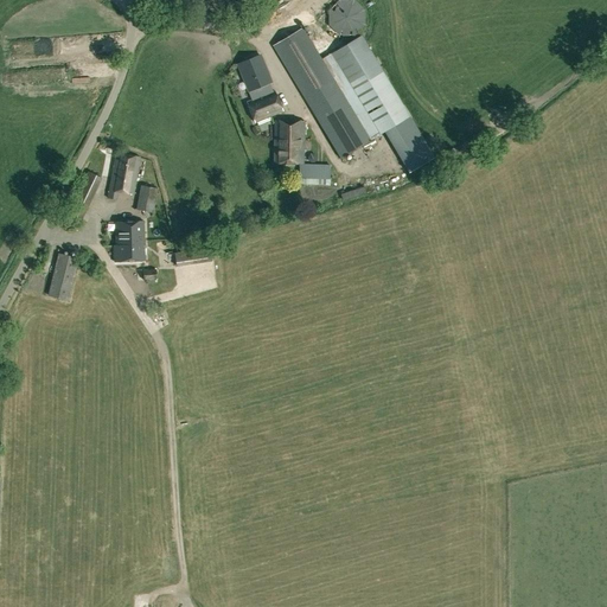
[(287,0),(298,10),(307,0),(287,0)]
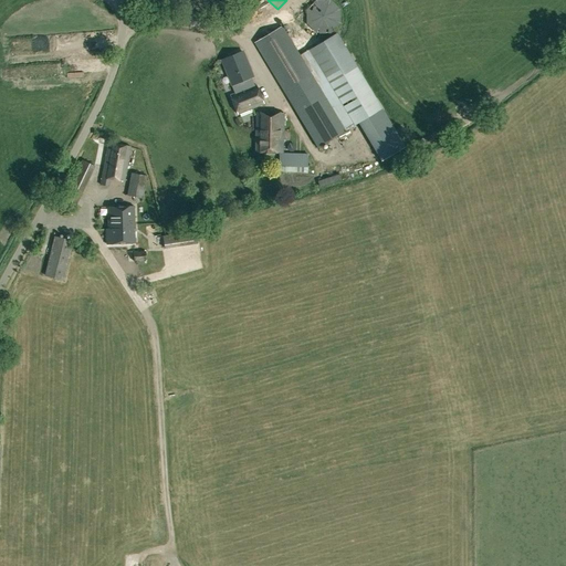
[(331,32),(341,22),(339,9),(329,0),(315,0),(306,10),(307,23),(317,33),(331,32)]
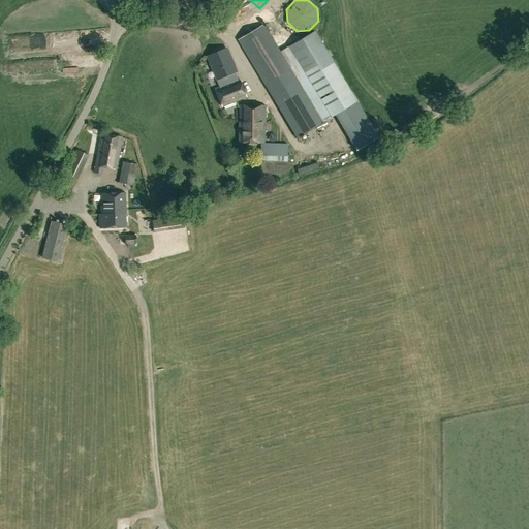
[(297,137),(322,122),(358,100),(315,30),(280,51),(265,24),(238,39),(297,137)]
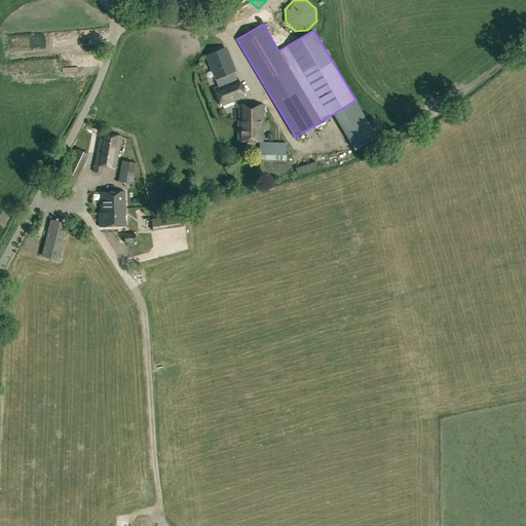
[(220,106),(246,96),(226,48),(207,57),(218,87),(214,88),(220,106)]
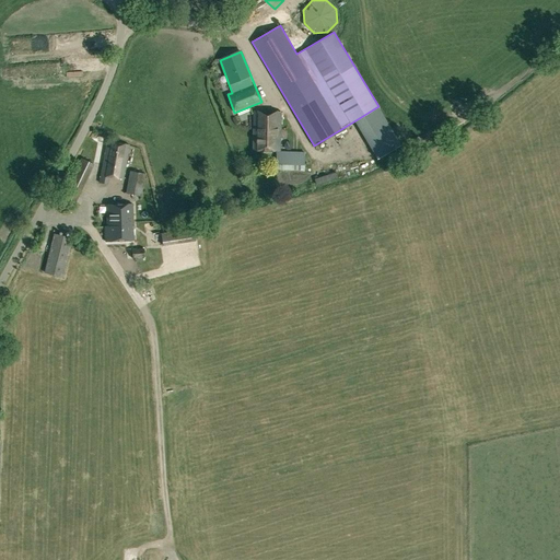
[(396,123),(401,120),(397,109),(392,113),(396,123)]
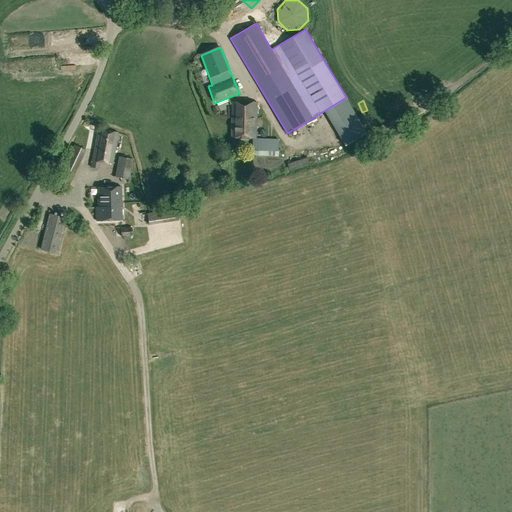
[(256,138),(257,102),(231,101),(231,138),(256,138)]
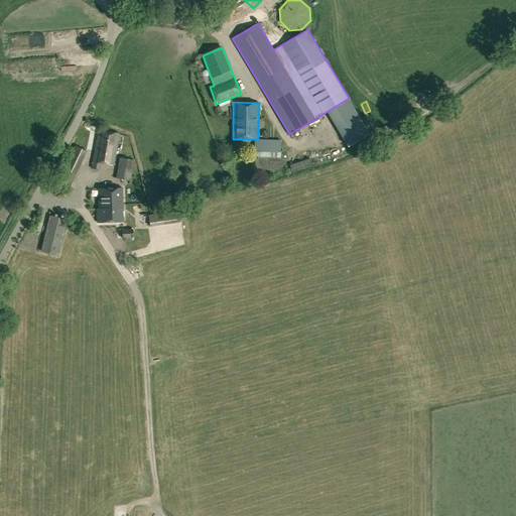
[(113,165),(119,134),(98,130),(91,168),(99,170),(100,163),(113,165)]
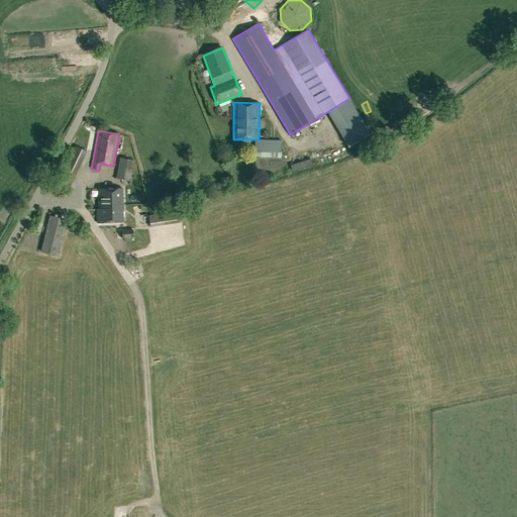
[(284,156),(283,139),(256,140),(257,157),(284,156)]
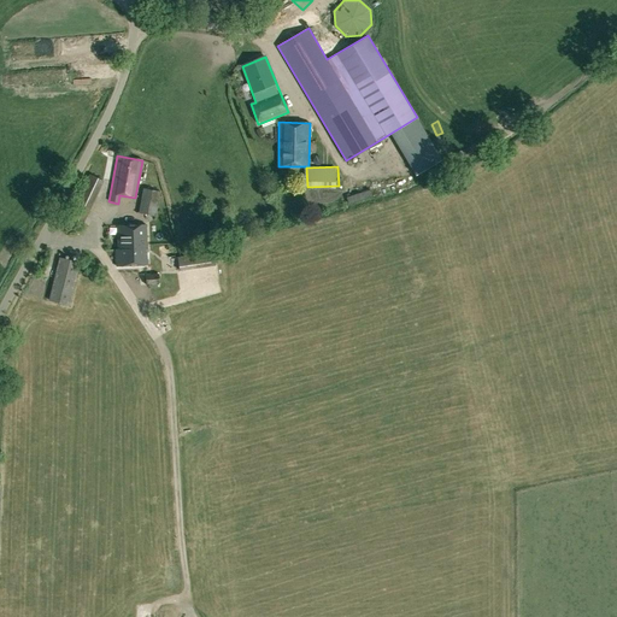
[(142,188),(139,213),(157,216),(160,192),(142,188)]
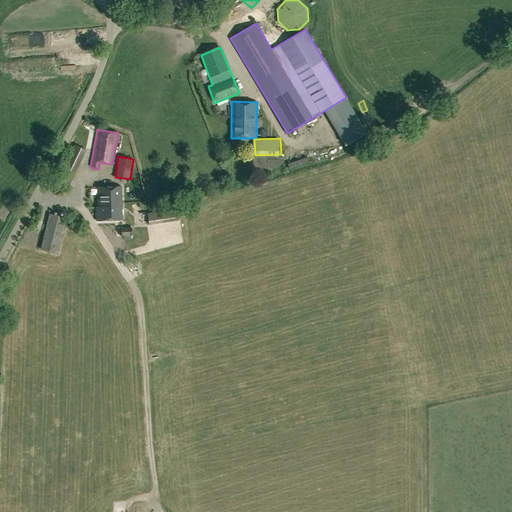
[(97,221),(122,220),(121,186),(97,187),(98,207),(96,207),(97,221)]
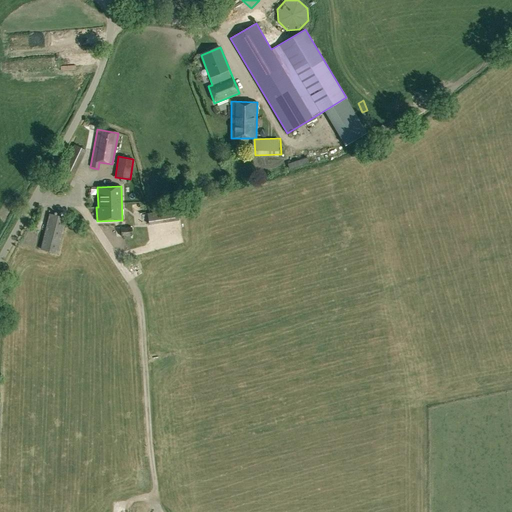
[(163,223),(161,211),(147,213),(149,225),(163,223)]
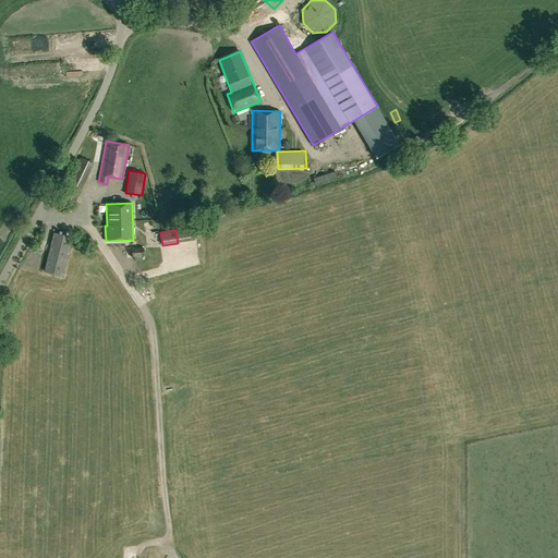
[(62,276),(72,238),(53,233),(45,271),(62,276)]
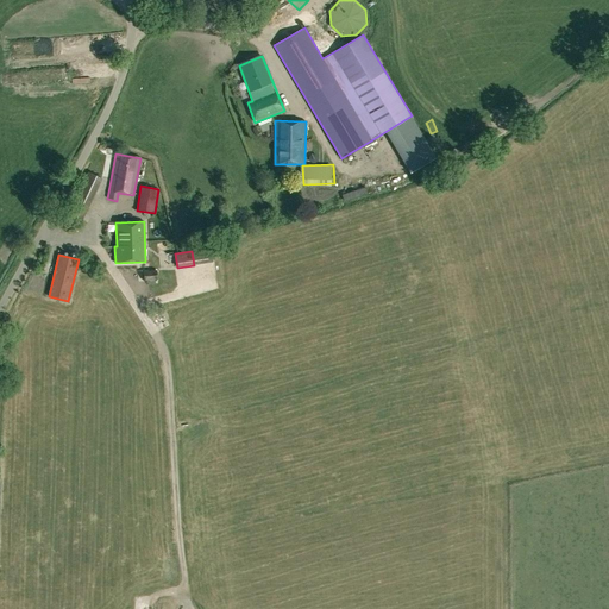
[(156,281),(156,270),(143,270),(143,281),(156,281)]
